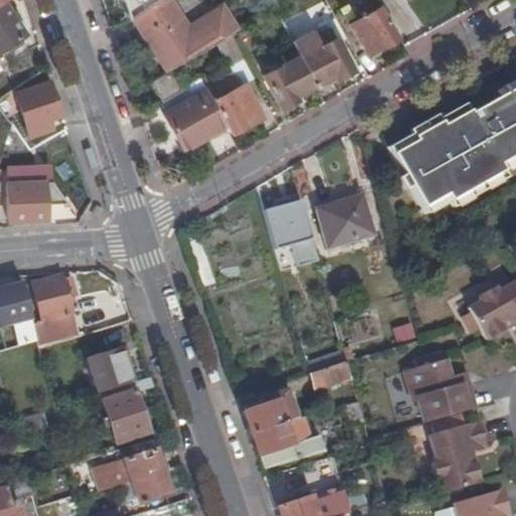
[(23,32),(1,0),(0,0),(0,47),(4,45),(7,49),(20,40),(17,36),(23,32)]
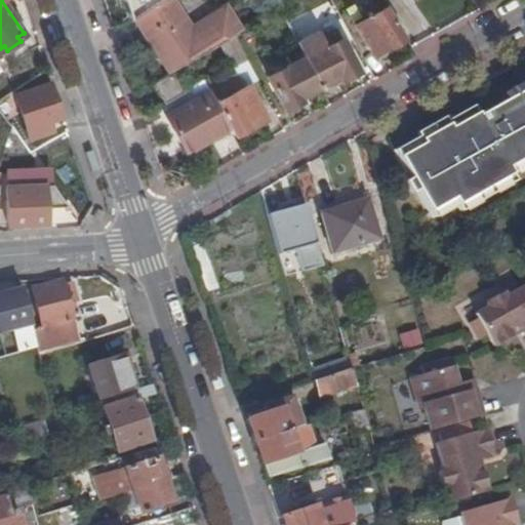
[(119,0),(124,15),(131,12),(150,0),(119,0)]
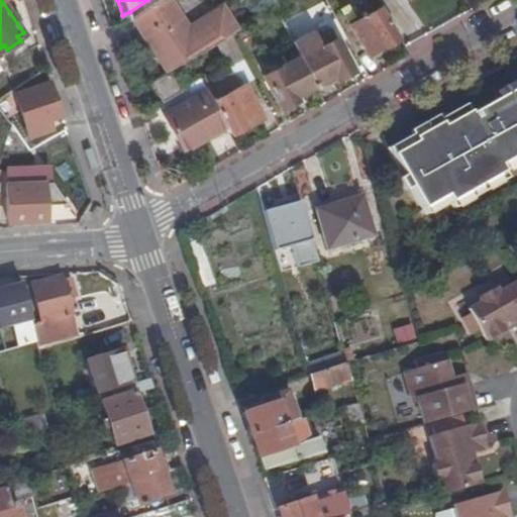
[(170,0),(147,0),(129,12),(167,69),(189,56),(214,41),(229,32),(237,28),(221,4),(188,26),(170,0)]
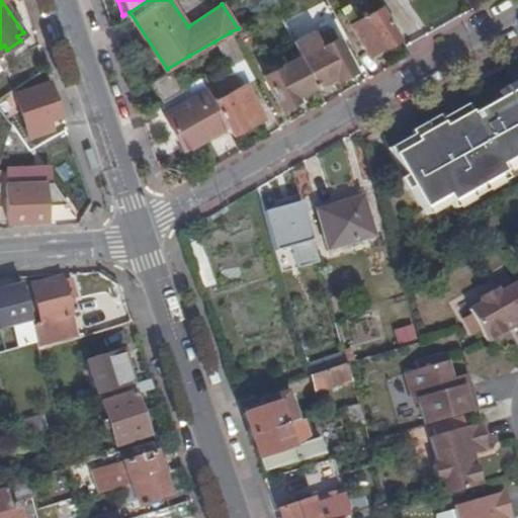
[(382,47),(399,36),(379,5),(349,22),(365,50),(379,41),(382,47)]
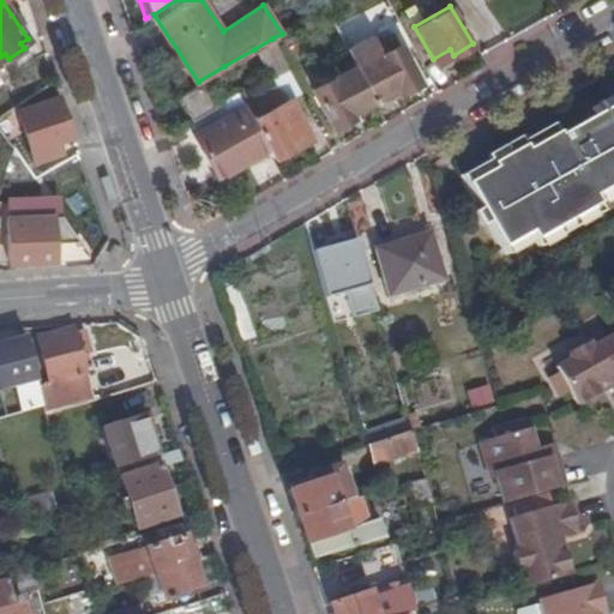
[(354,66),(372,100),(396,88),(398,92),(417,83),(386,28),(371,36),(367,29),(342,42),(354,66)]
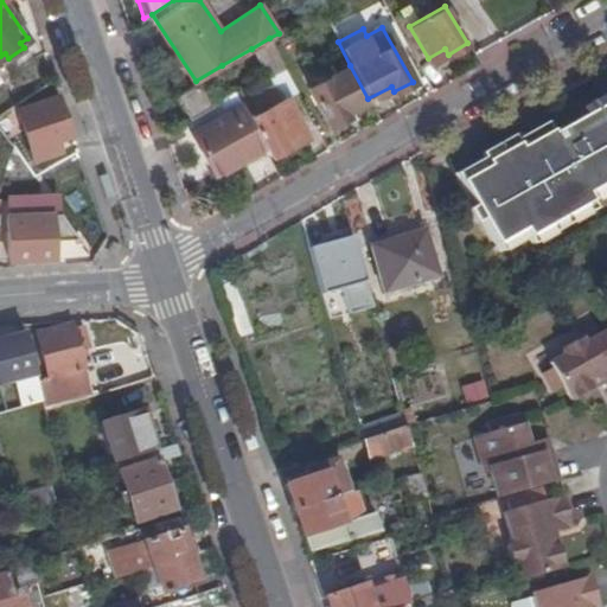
[(285,68),(287,72),(304,63),(287,30),(269,38),(285,68)]
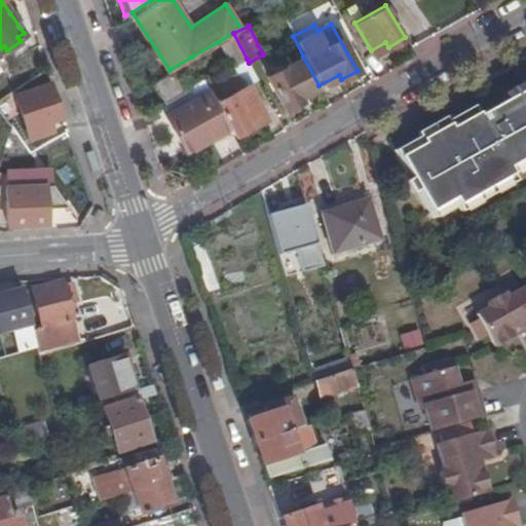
[(233,33),(218,42),(231,67),(247,59),(233,33)]
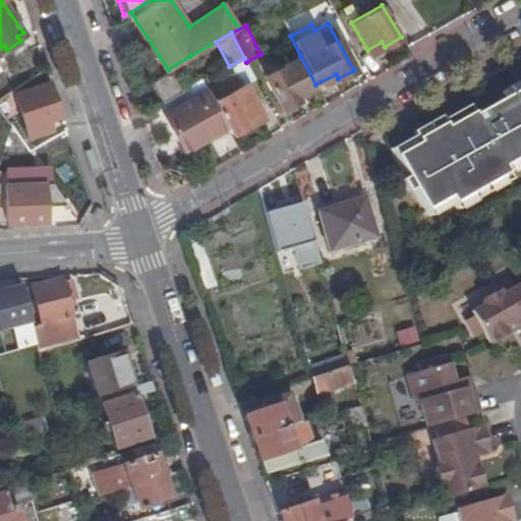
[(297,95),(315,84),(300,56),(285,64),(283,60),(277,63),(280,67),(264,75),(281,108),(298,99),(297,95)]
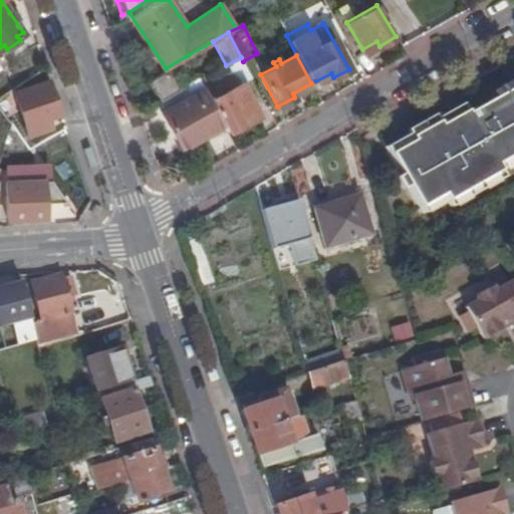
[(242,83),(252,78),(243,61),(241,57),(226,65),(230,73),(237,85),(242,83)]
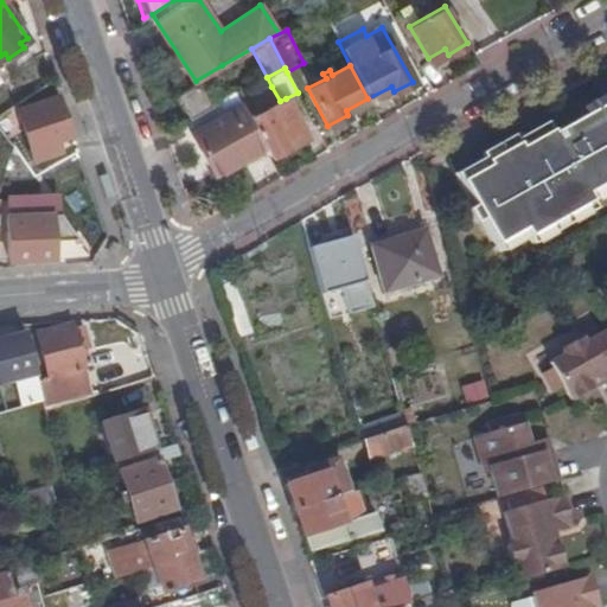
[(190,115),(209,104),(196,85),(178,95),(190,115)]
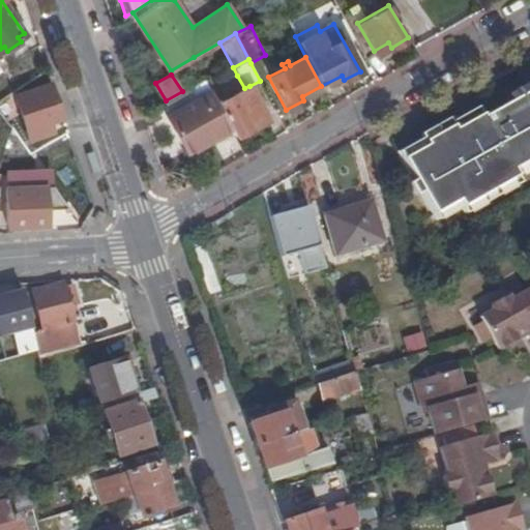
[(237,92),(244,88),(237,76),(230,79),(237,92)]
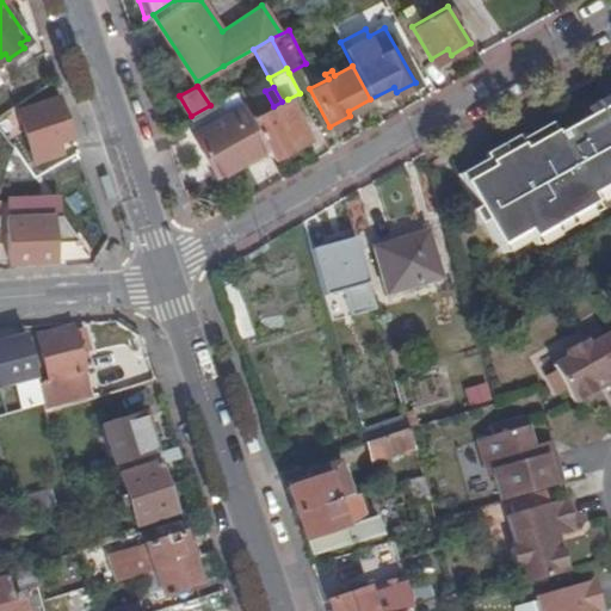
[(265,147),(270,156),(290,147),(287,142),(304,133),(288,99),(282,102),(273,106),(265,91),(242,102),(265,147)]
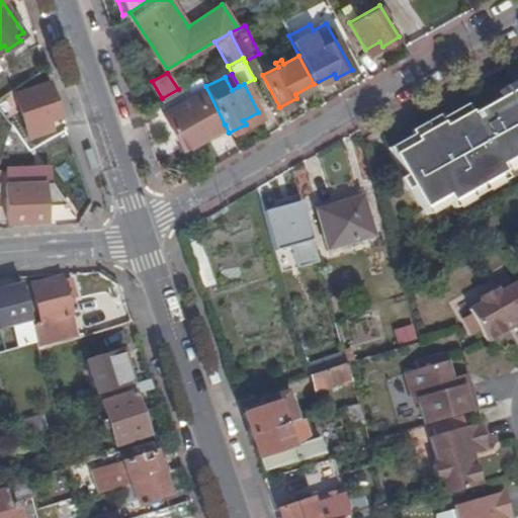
[(201,78),(159,103),(164,111),(163,112),(183,148),(225,124),(205,86),(201,78)]
